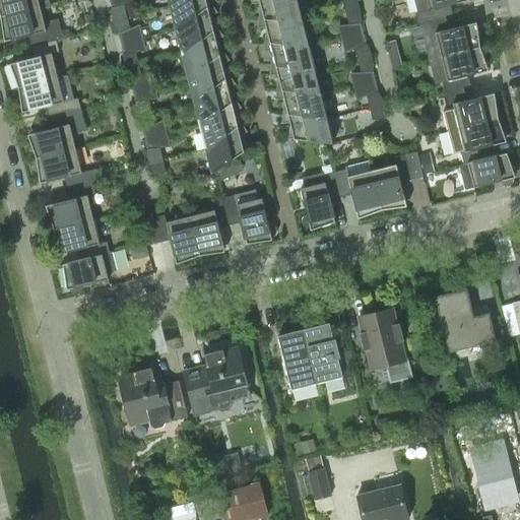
[(49,0),(0,0),(0,14),(1,16),(40,6),(50,4),(49,0)]
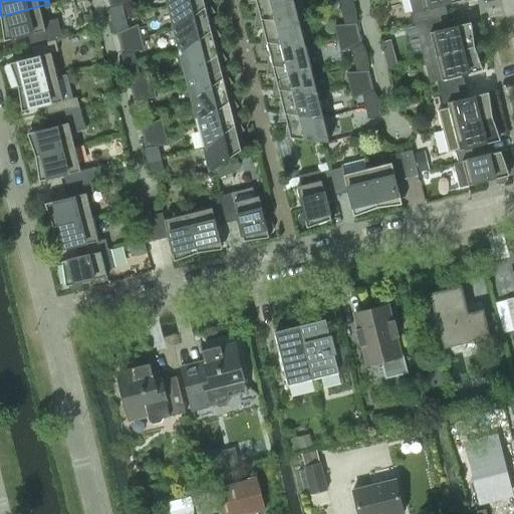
[(174,0),(167,5),(173,29),(210,4),(207,0),(174,0)]
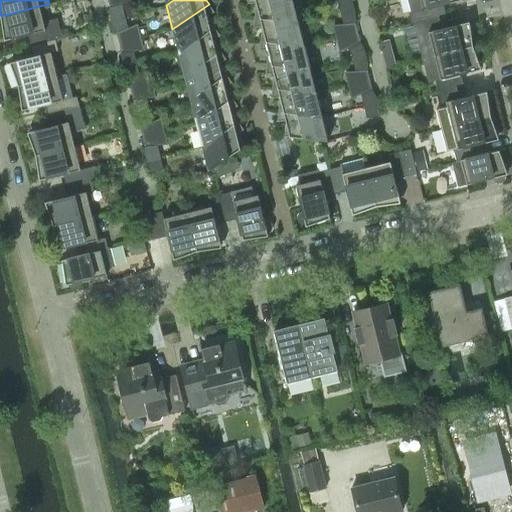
[(292,0),(247,0),(247,4),(256,3),(254,18),(298,23),(292,0)]
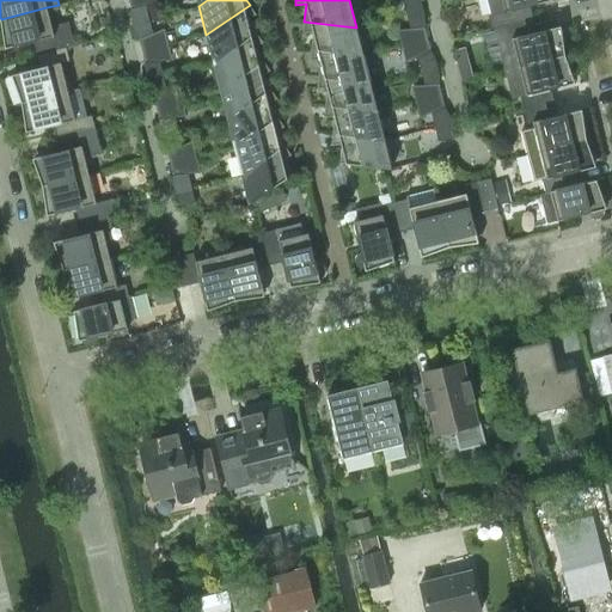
[(420,0),(404,0),(403,1),(407,14),(423,10),(422,6),(421,2),(420,0)]
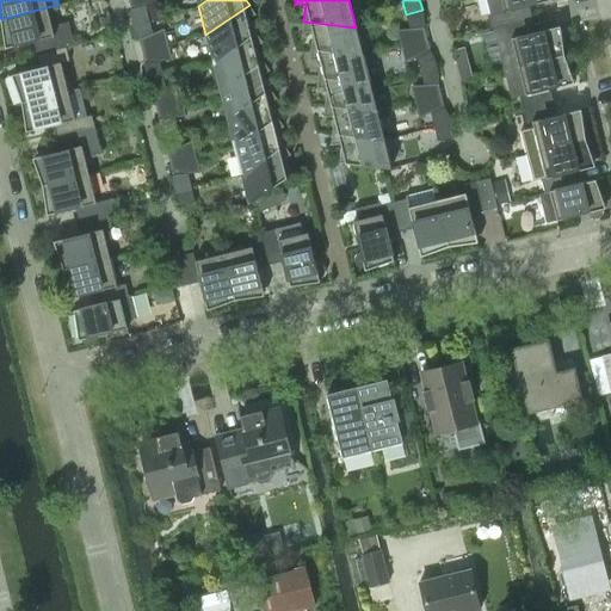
[(535,5),(550,0),(551,0),(485,0),(489,16),(487,16),(488,17),(474,20),(476,34),(493,29),(532,19),(529,4),(535,2),(535,5)]
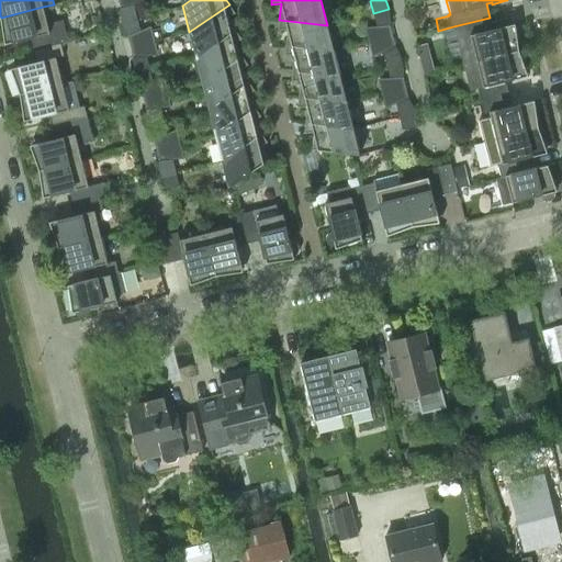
[(134,4),(120,6),(120,9),(120,14),(121,18),(121,22),(137,18),(134,4)]
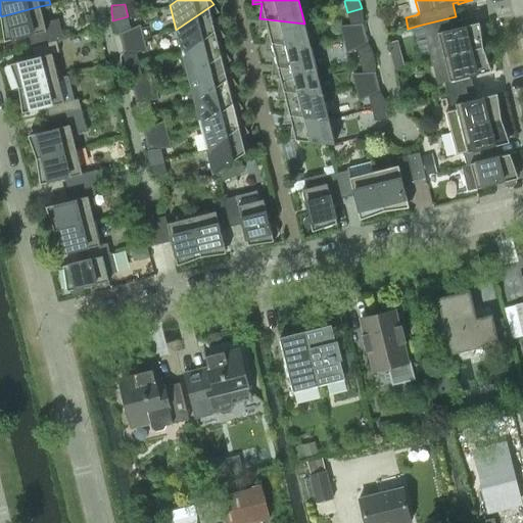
[(214,4),(176,30),(182,53),(219,28),(211,16),(219,12),(214,4)]
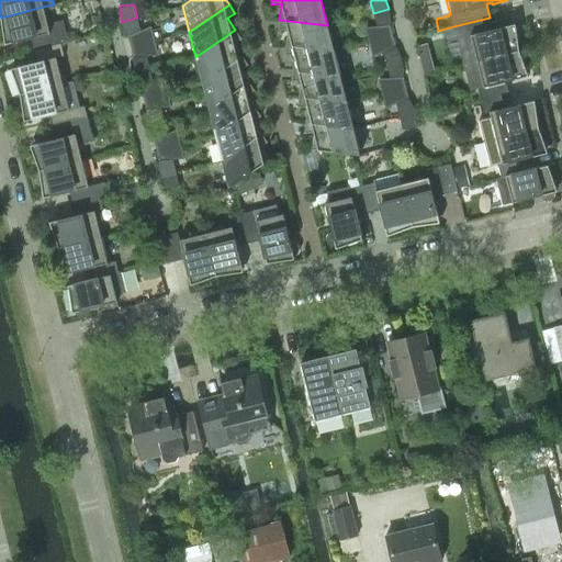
[(68,42),(63,20),(47,24),(43,7),(1,18),(4,45),(26,40),(25,37),(30,36),(34,51),(60,43),(68,42)]
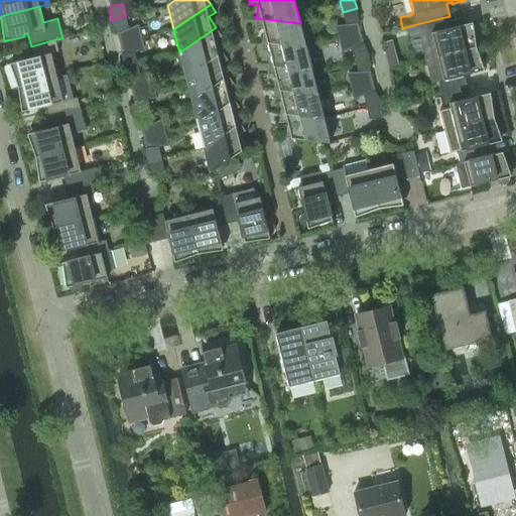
[(357,8),(343,12),(346,24),(358,23),(359,20),(358,17),(358,13),(358,12),(357,8)]
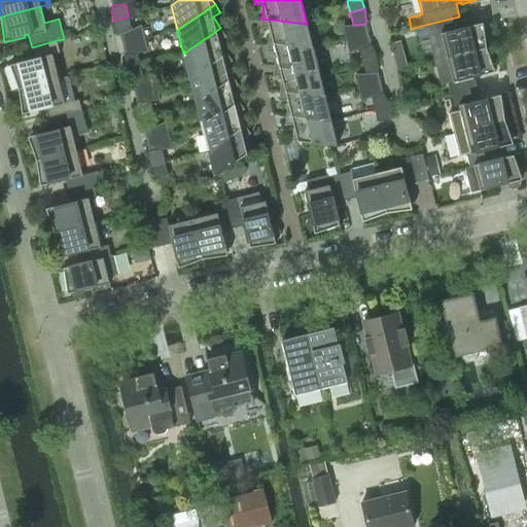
[(129,16),(113,21),(114,24),(115,27),(117,31),(119,34),(132,29),(129,16)]
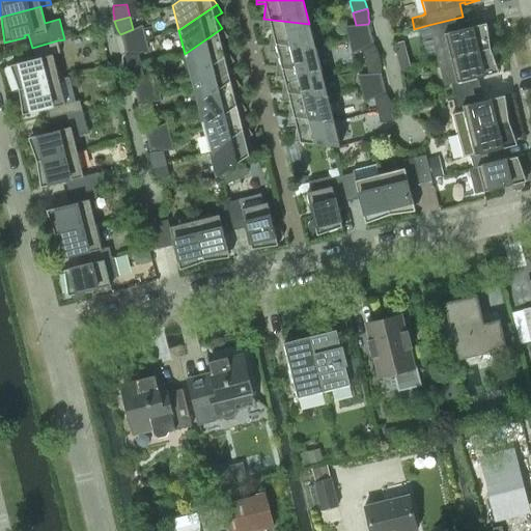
[(491,48),(486,23),(471,26),(471,29),(467,30),(463,17),(428,25),(438,61),(491,48)]
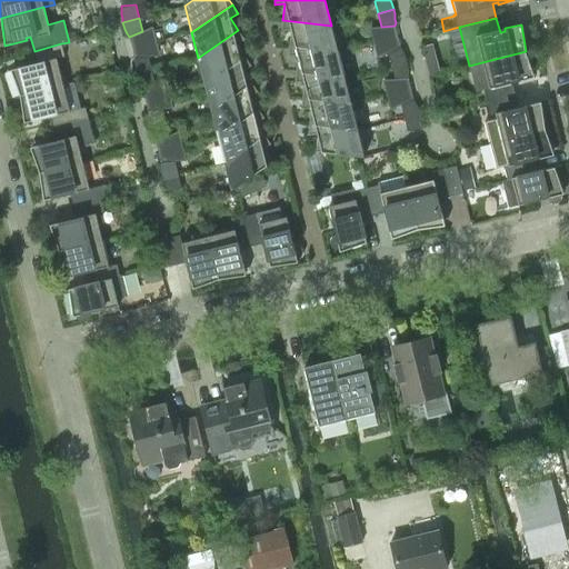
[(331,26),(282,20),(281,30),(290,30),(289,47),(338,51),(331,26)]
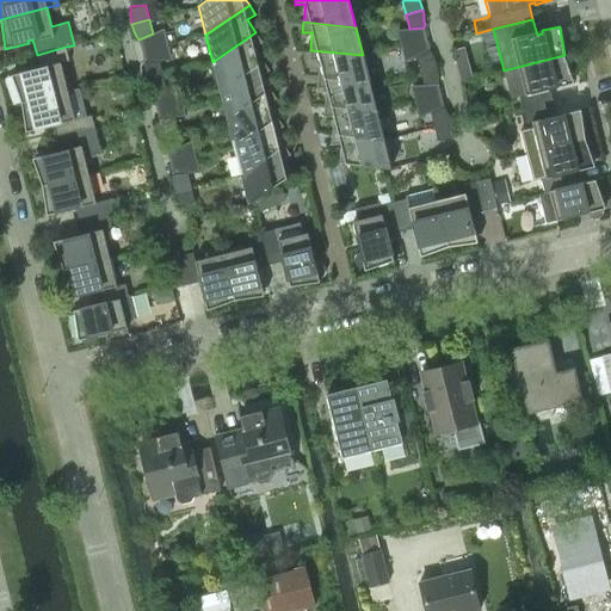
[(255,32),(213,62),(220,91),(264,61),(254,47),(263,43),(255,32)]
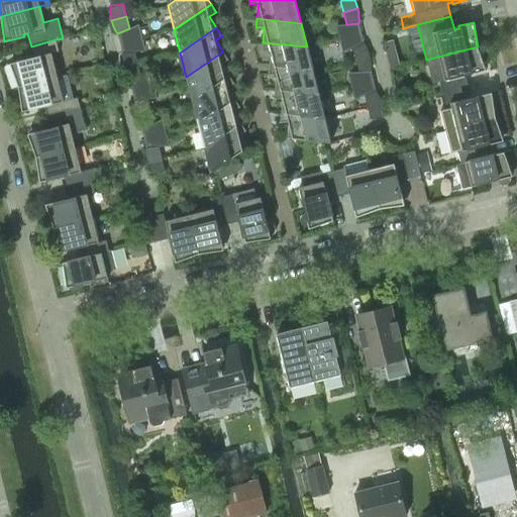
[(58,77),(52,54),(59,52),(56,39),(31,46),(34,60),(30,61),(29,59),(10,64),(18,87),(58,77)]
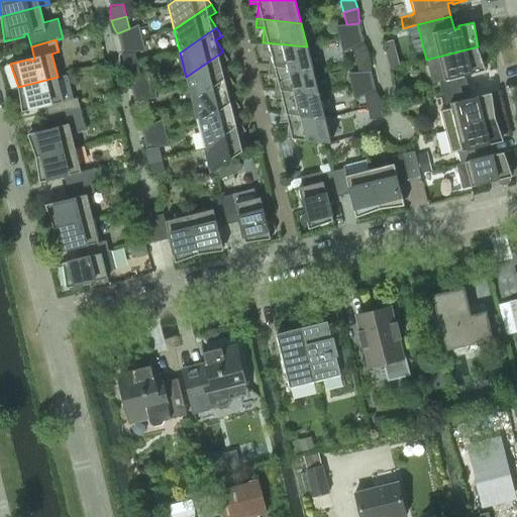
[(307,46),(263,42),(262,52),(270,50),(269,66),(313,71),(307,46)]
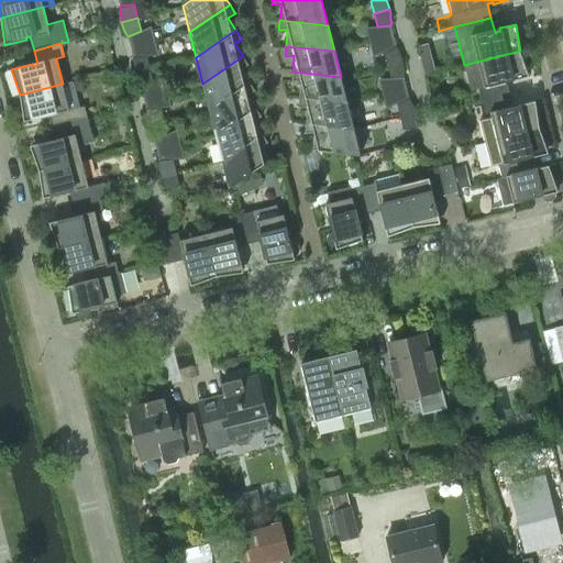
[(399,51),(397,48),(396,46),(384,53),(387,65),(403,61),(401,57),(400,54),(399,51)]
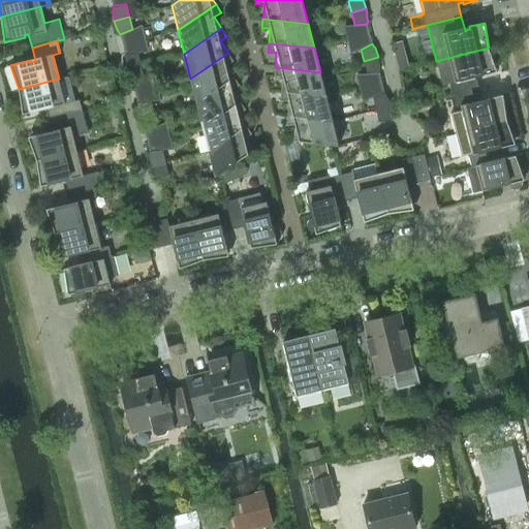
[(497,72),(489,48),(436,61),(442,86),(449,84),(453,95),(479,89),(476,74),(480,73),(481,76),(495,72),(497,72)]
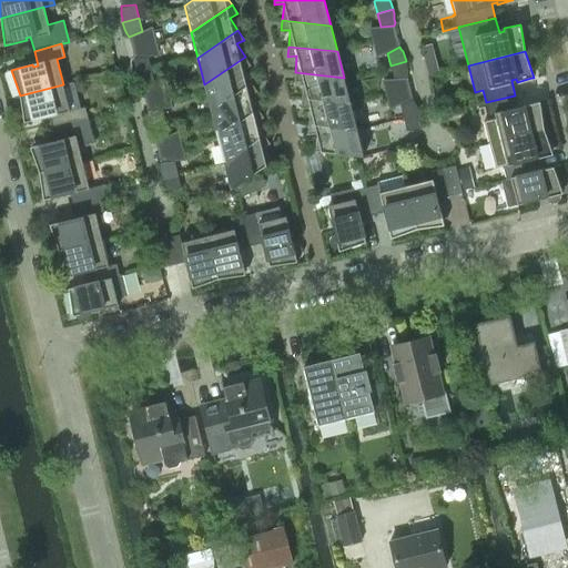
[(149,57),(134,58),(134,61),(134,66),(134,69),(135,72),(135,74),(151,70),(149,57)]
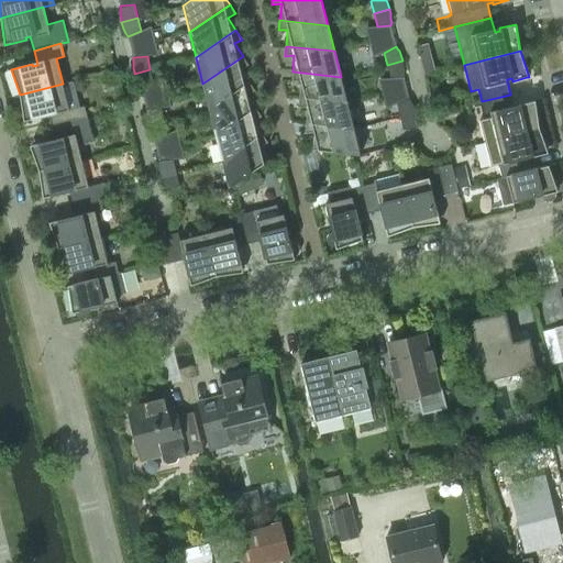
[(243,56),(202,84),(209,110),(250,83),(240,69),(249,65),(243,56)]
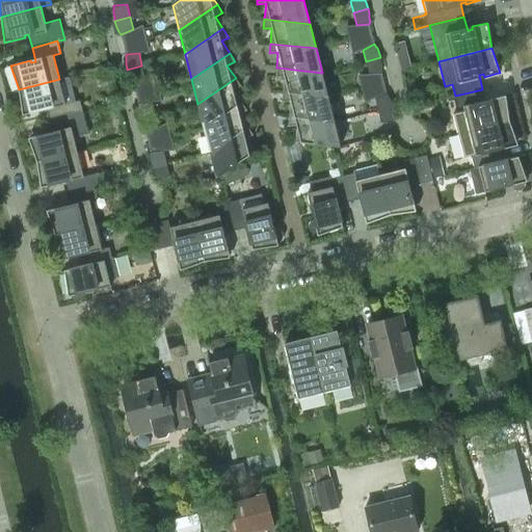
[(380,57),(366,61),(369,74),(381,73),(381,68),(381,64),(381,61),(380,57)]
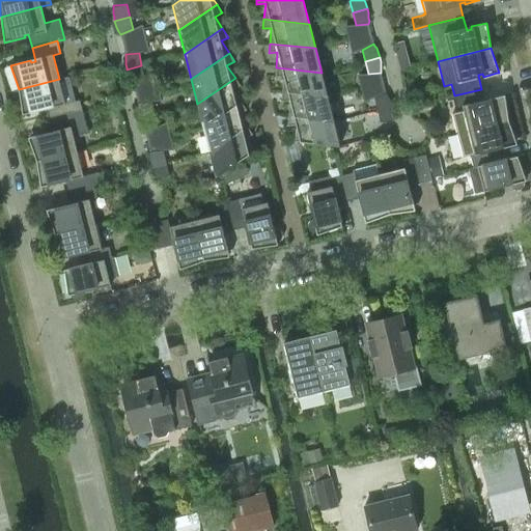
[(141,65),(127,70),(128,73),(129,76),(131,79),(133,83),(144,78),(141,65)]
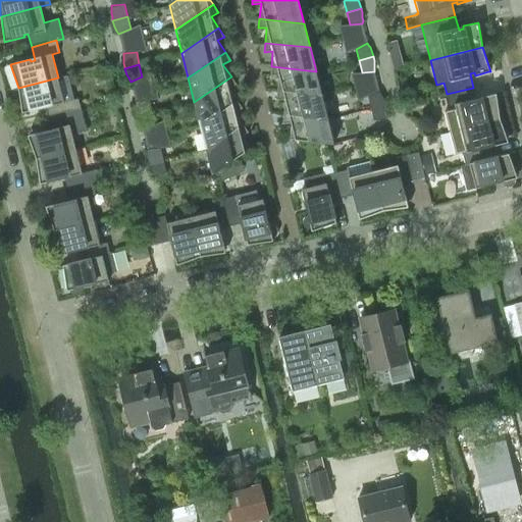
[(316,71),(271,66),(270,75),(278,75),(277,91),(322,95),(316,71)]
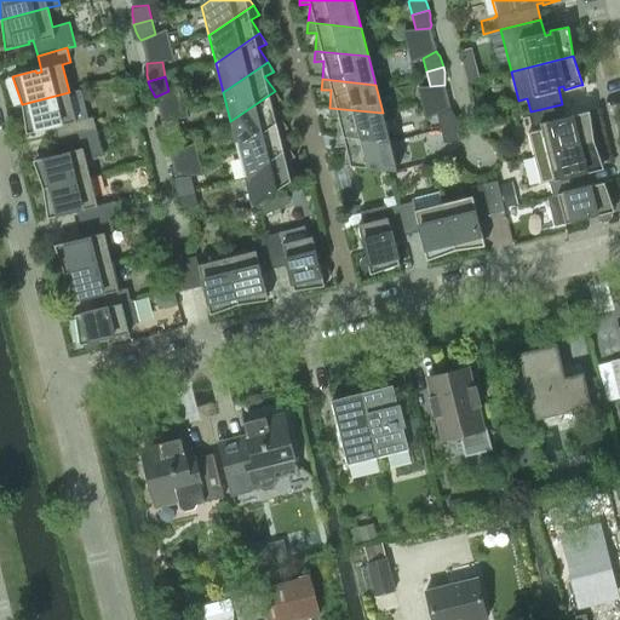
[(80,90),(69,92),(22,104),(27,135),(50,128),(49,126),(55,125),(58,141),(97,131),(93,116),(87,118),(80,90)]
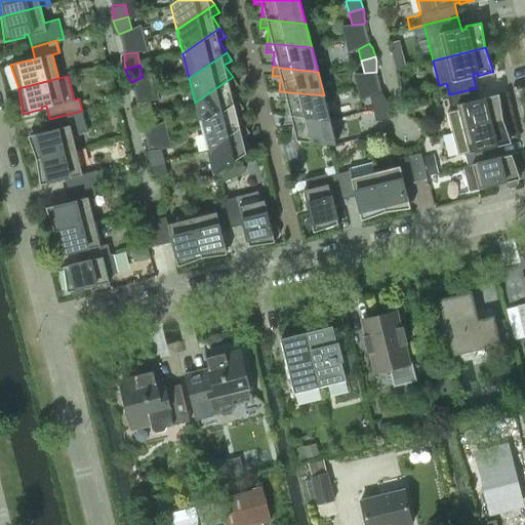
[(233,77),(195,103),(201,126),(239,101),(230,88),(238,85),(233,77)]
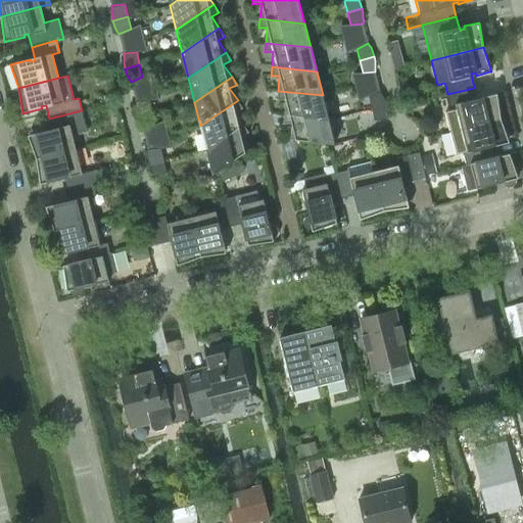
[(501,119),(496,93),(481,97),(482,100),(477,101),(474,88),(447,94),(450,105),(455,104),(457,109),(444,112),(449,132),(501,119)]
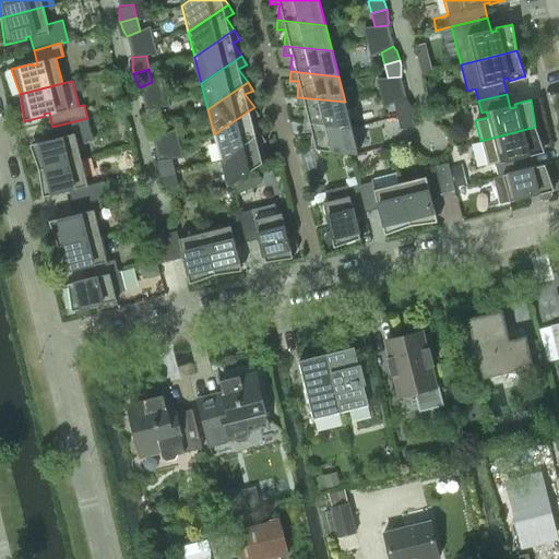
[(345,102),(297,97),(296,107),(305,106),(304,122),(352,128),(345,102)]
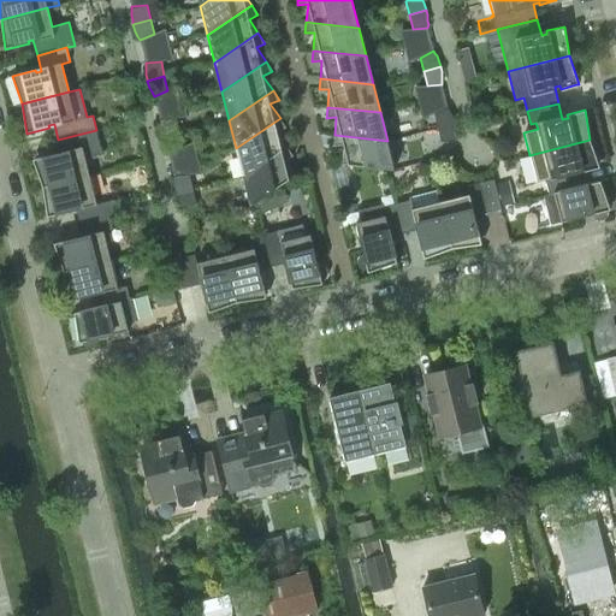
[(450,113),(449,110),(448,107),(434,114),(437,128),(455,124),(454,120),(452,116),(450,113)]
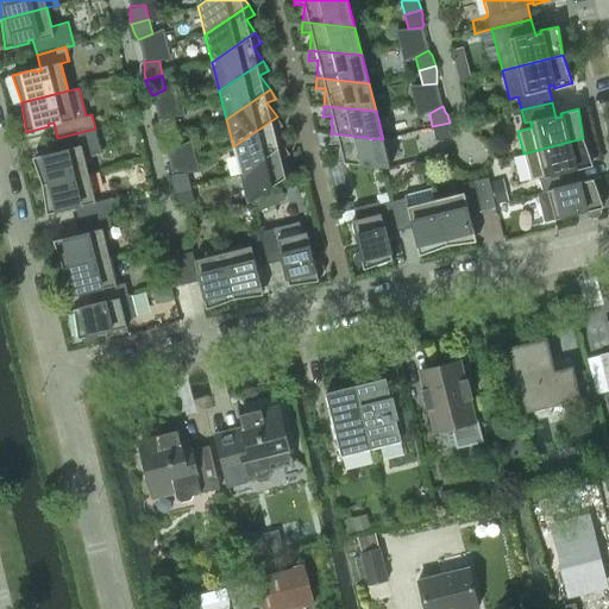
[(277,117),(233,146),(240,175),(283,145),(274,131),(283,126),(277,117)]
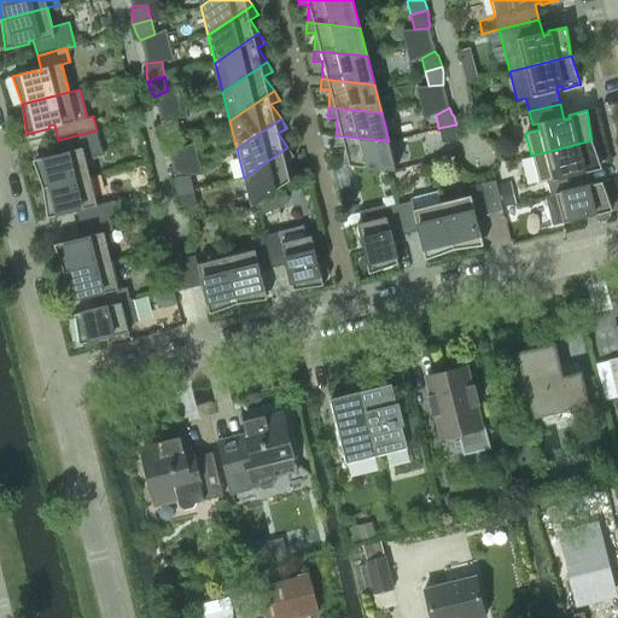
[(175,120),(161,120),(161,126),(161,129),(161,134),(162,138),(179,133),(175,120)]
